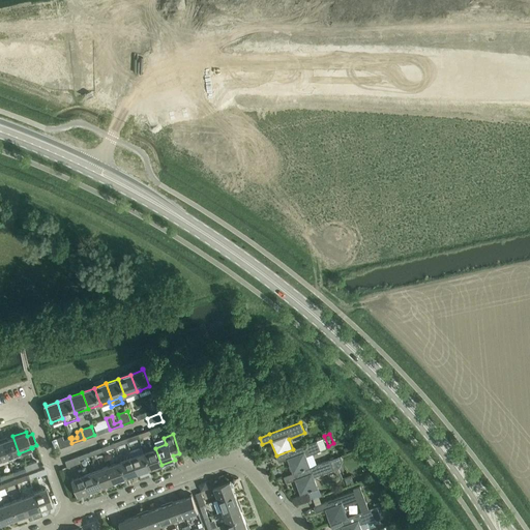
[(7,458),(19,453),(12,436),(1,441),(7,458)]
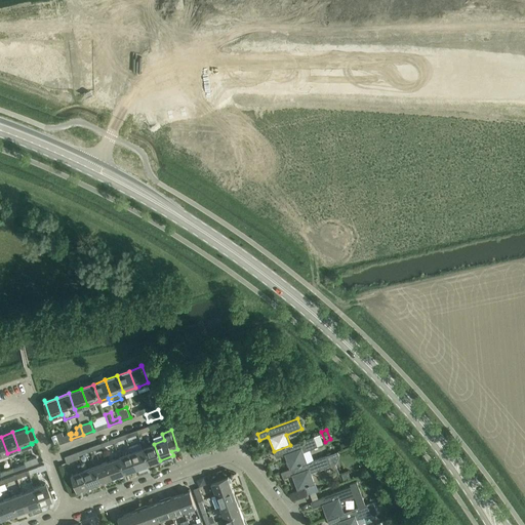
[(64,436),(63,432),(56,434),(59,443),(71,439),(69,434),(64,436)]
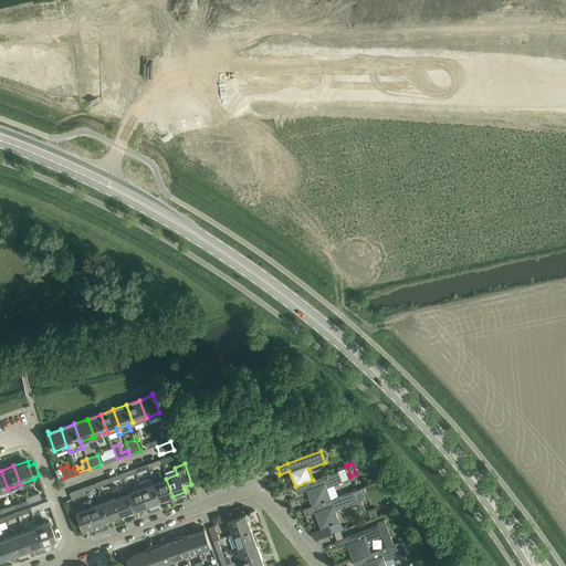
[(338,495),(334,484),(343,481),(343,480),(348,478),(345,469),(313,480),(295,486),(297,493),(306,490),(312,505),(338,495)]
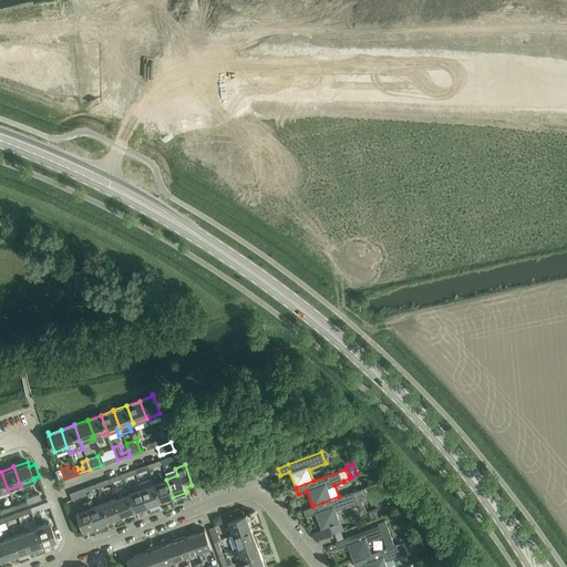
[(161,502),(173,497),(166,480),(154,484),(161,502)]
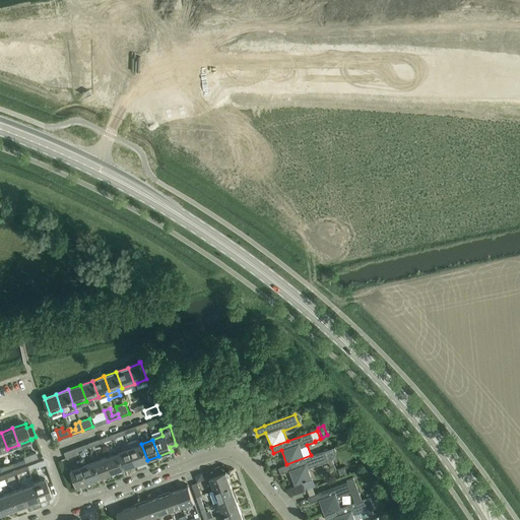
[(135,464),(147,460),(141,444),(129,448),(135,464)]
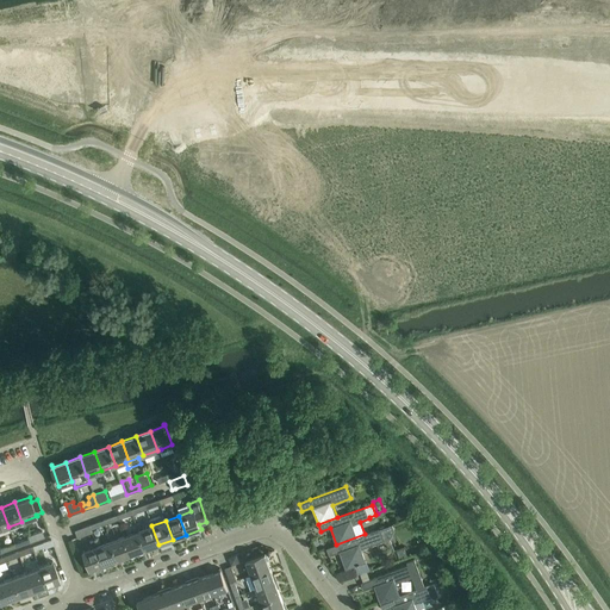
[(430,547),(446,539),(439,524),(431,527),(427,540),(430,547)]
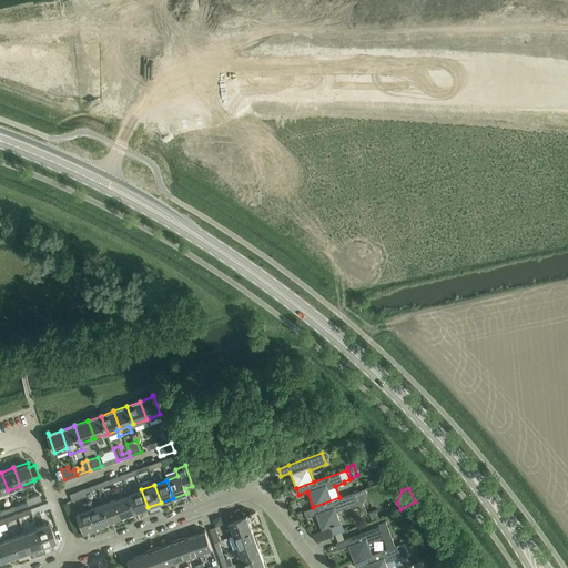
[(72,500),(82,497),(85,496),(83,493),(82,489),(70,494),(72,500)]
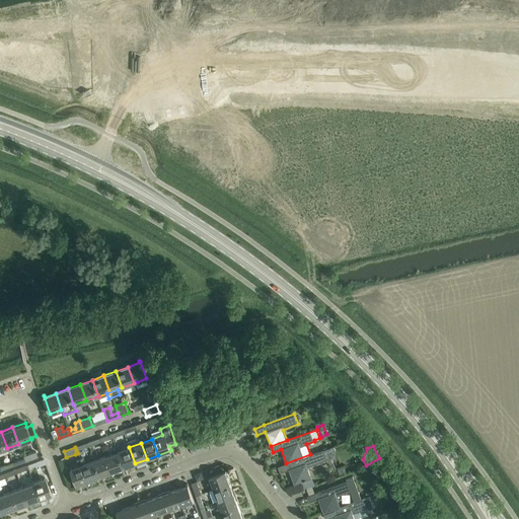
[(124,467),(135,463),(129,447),(118,451),(124,467)]
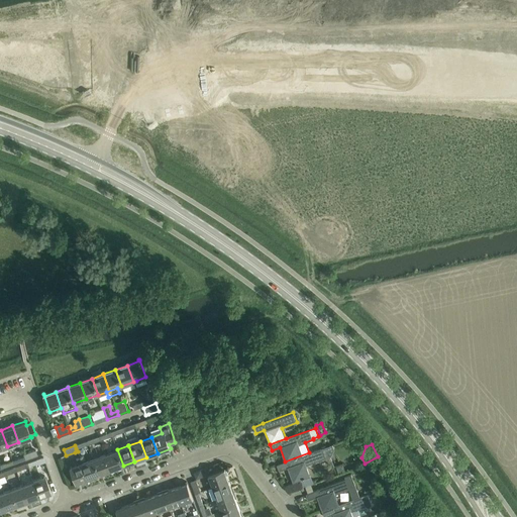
[(306,466),(325,458),(321,448),(309,452),(285,461),(277,464),(279,471),(288,468),(293,482),(310,476),(306,466)]
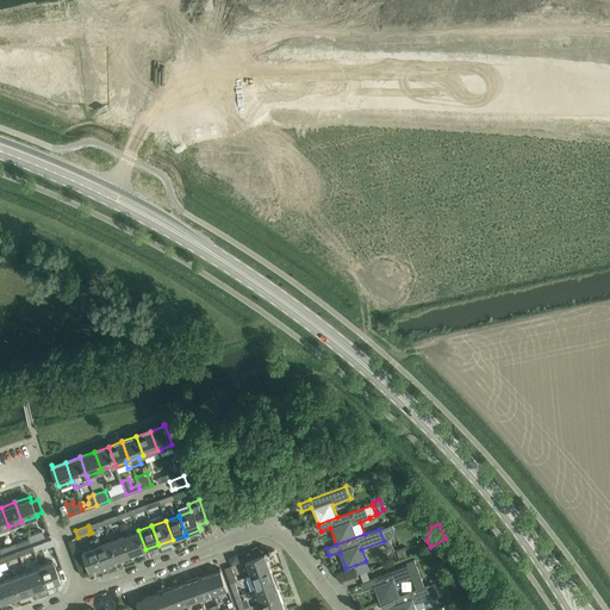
[(30,542),(32,541),(44,536),(42,530),(27,535),(27,537),(30,542)]
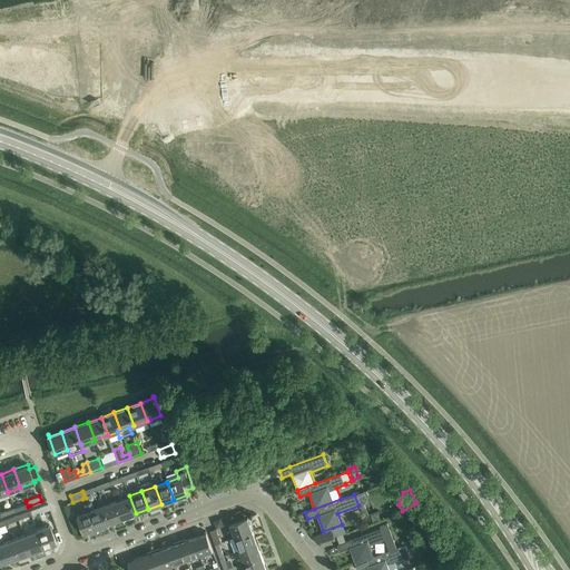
[(123,519),(136,513),(129,495),(116,501),(123,519)]
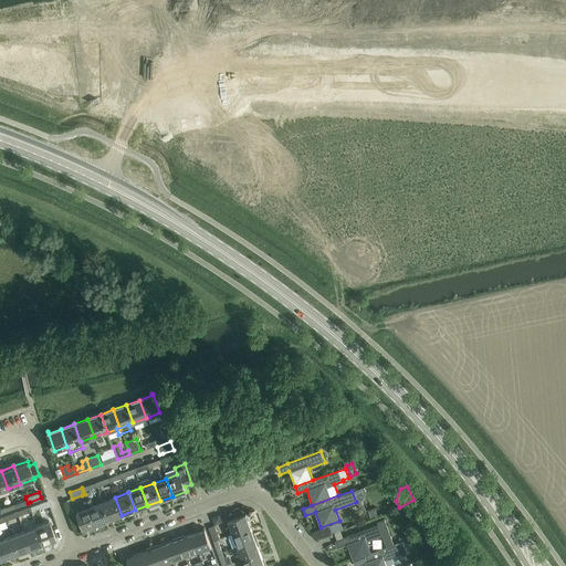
[(73,503),(86,499),(85,494),(82,495),(72,499),(73,503)]
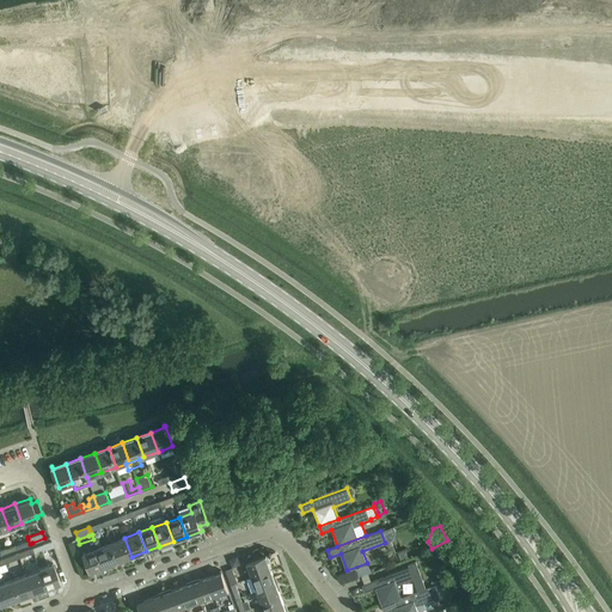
[(117,562),(132,557),(124,538),(110,543),(117,562)]
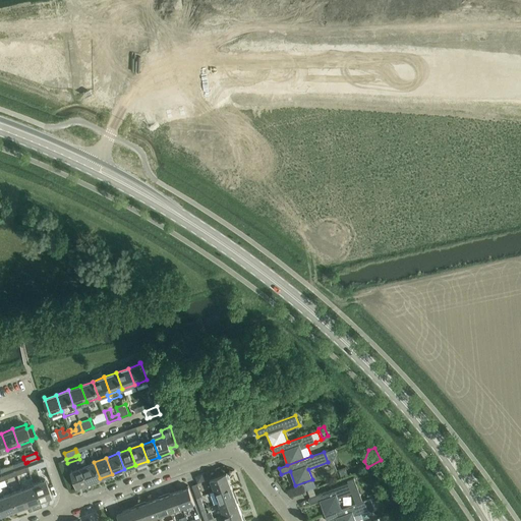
[(89,482),(100,478),(94,462),(82,466),(89,482)]
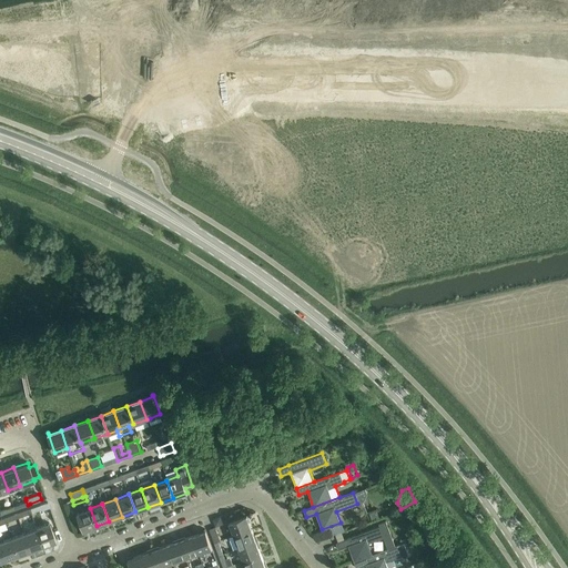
[(83,531),(97,526),(90,508),(77,513),(83,531)]
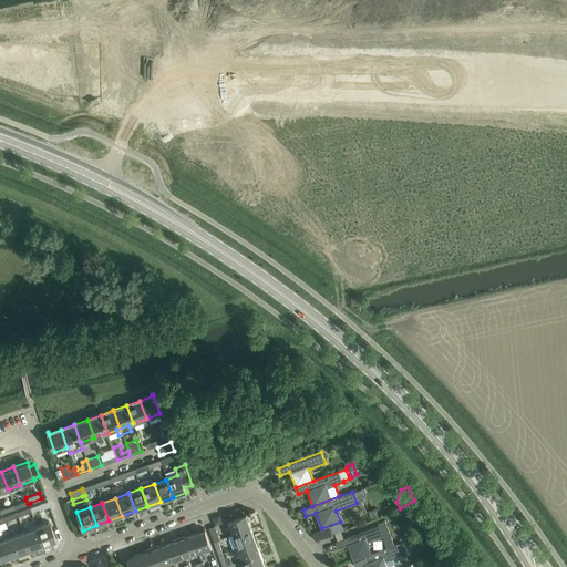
[(233,534),(250,527),(246,514),(228,521),(233,534)]
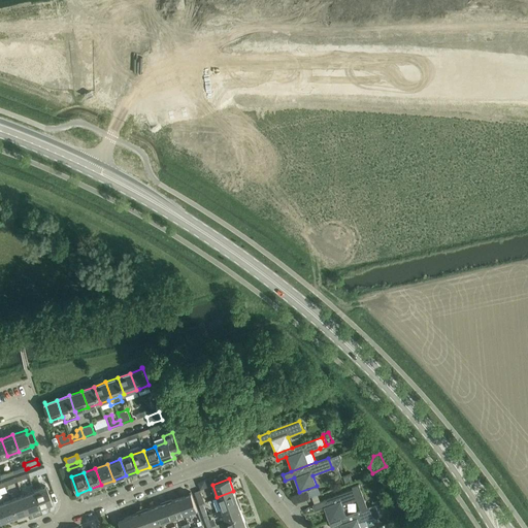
[(324,506),(329,522),(347,515),(342,505),(350,502),(357,499),(361,509),(367,507),(359,484),(352,486),(353,489),(322,500),(312,504),(315,510),(324,506)]
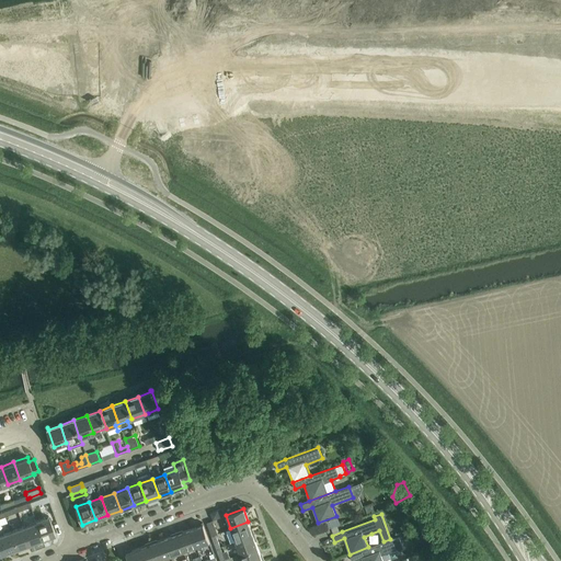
[(42,539),(55,535),(48,517),(35,522),(42,539)]
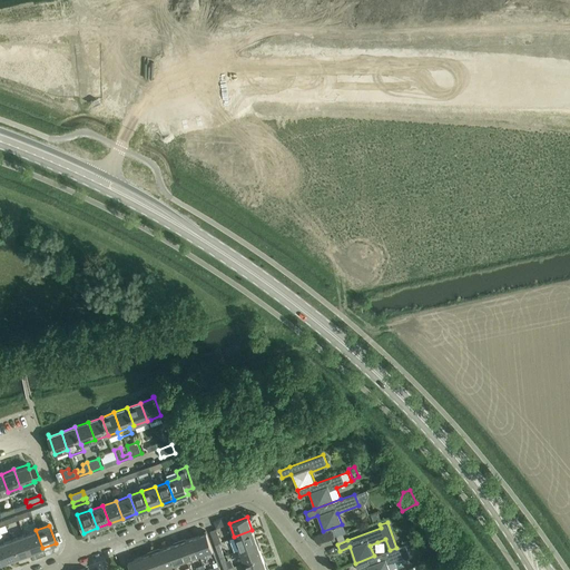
[(215,543),(219,542),(220,541),(216,529),(209,531),(214,541),(215,543)]
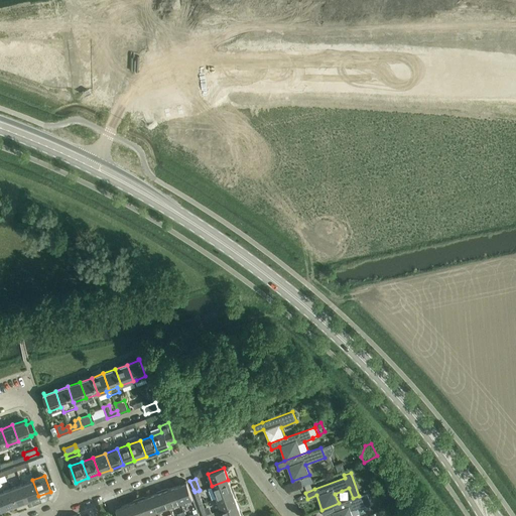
[(27,500),(38,496),(32,480),(21,484),(27,500)]
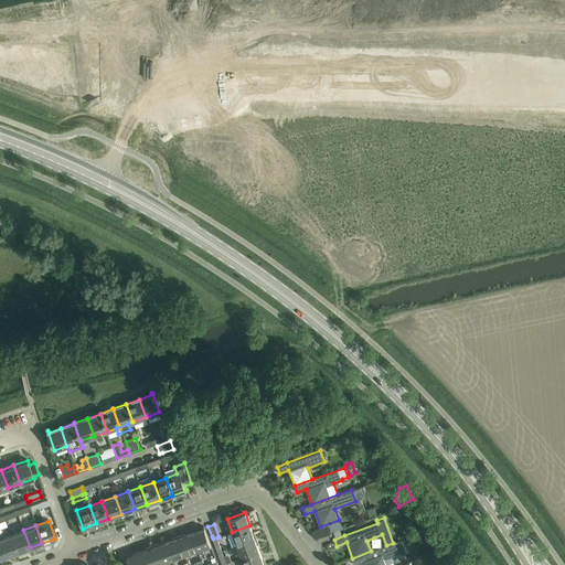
[(237,545),(255,539),(249,525),(232,532),(237,545)]
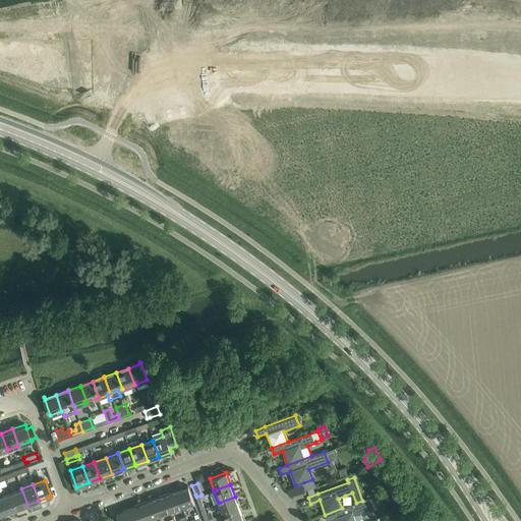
[(182,507),(185,506),(194,503),(188,486),(176,490),(182,507)]
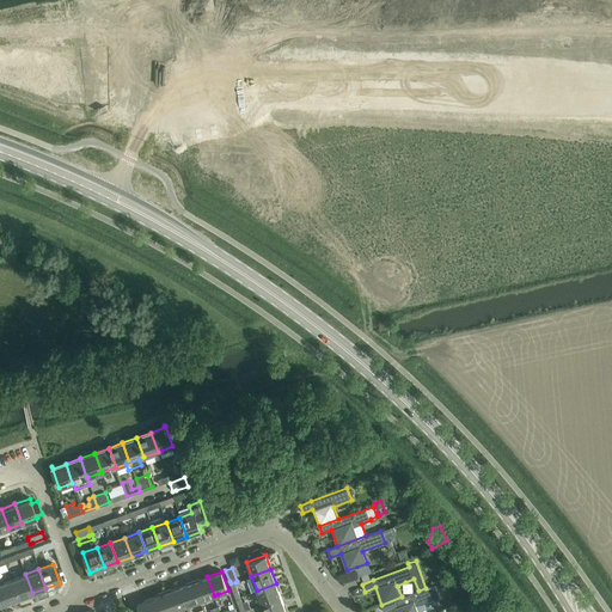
[(18,599),(32,593),(25,574),(11,579),(18,599)]
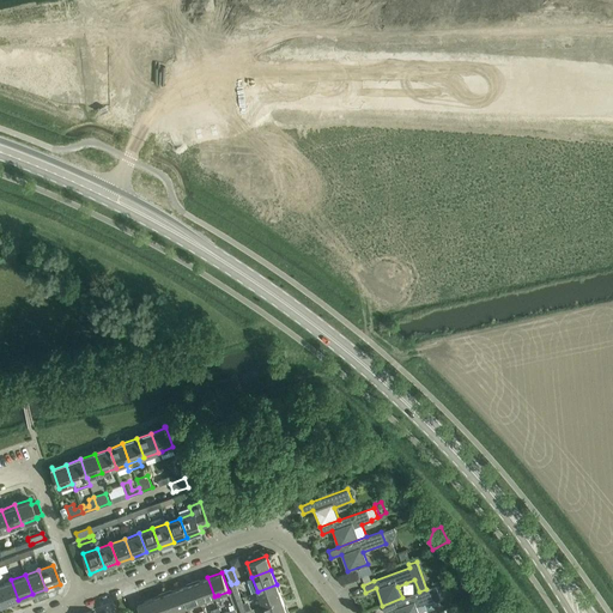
[(200,602),(214,596),(207,577),(193,583),(200,602)]
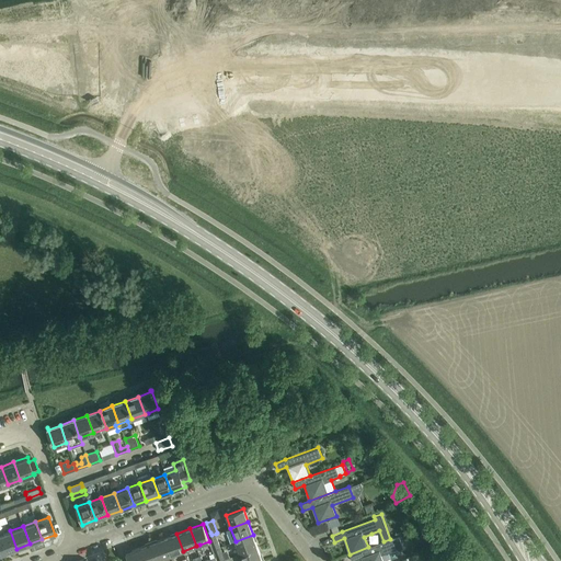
[(0,542),(3,553),(16,549),(10,530),(0,534),(0,542)]
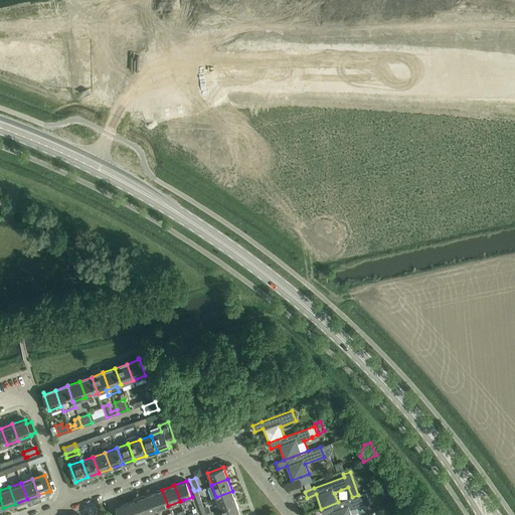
[(157,510),(168,506),(162,490),(151,494),(157,510)]
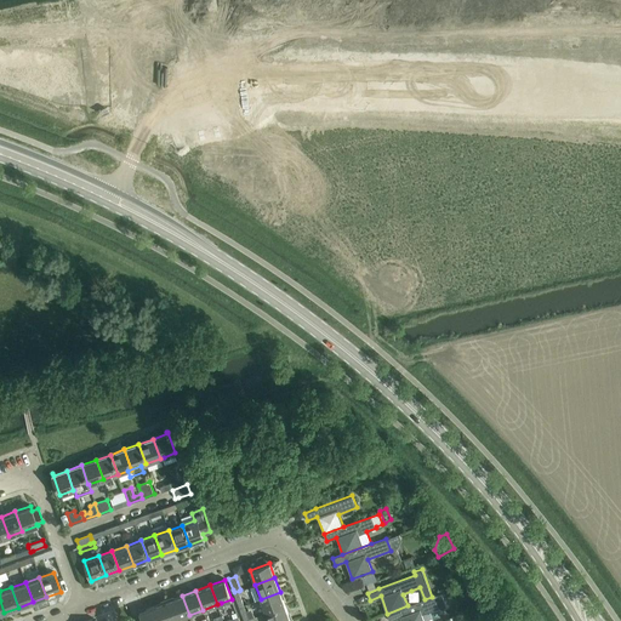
[(266,613),(275,609),(285,605),(280,592),(261,599),(266,613)]
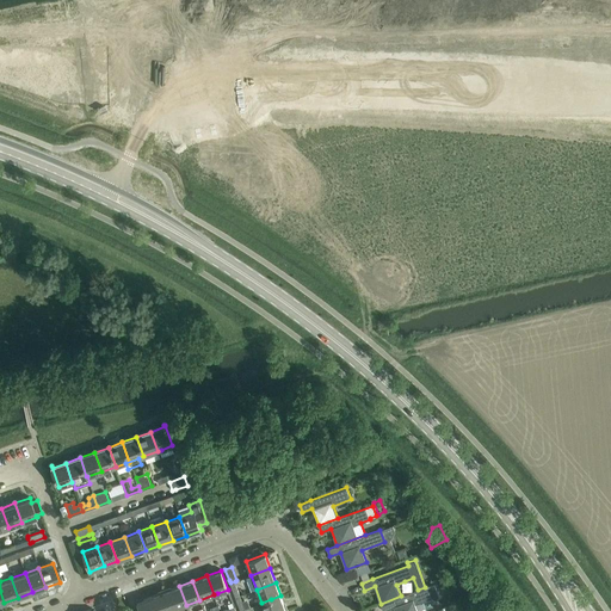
[(437,599),(437,597),(439,596),(434,584),(425,587),(418,590),(401,596),(381,604),(383,610),(393,608),(394,610),(417,610),(415,605),(433,598),(434,600),(437,599)]
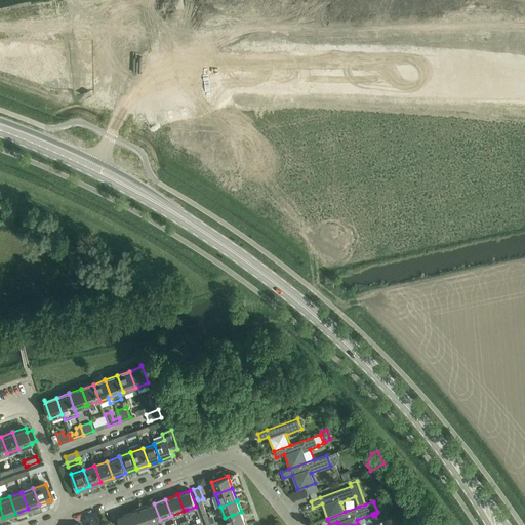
[(148,524),(160,520),(154,503),(142,508),(148,524)]
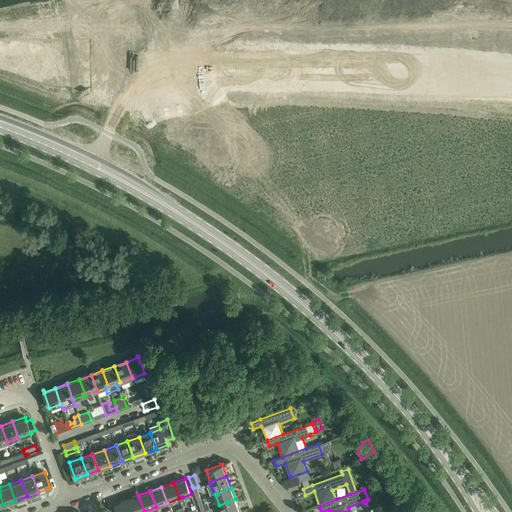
[(130,511),(141,511),(144,511),(138,495),(126,499),(130,511)]
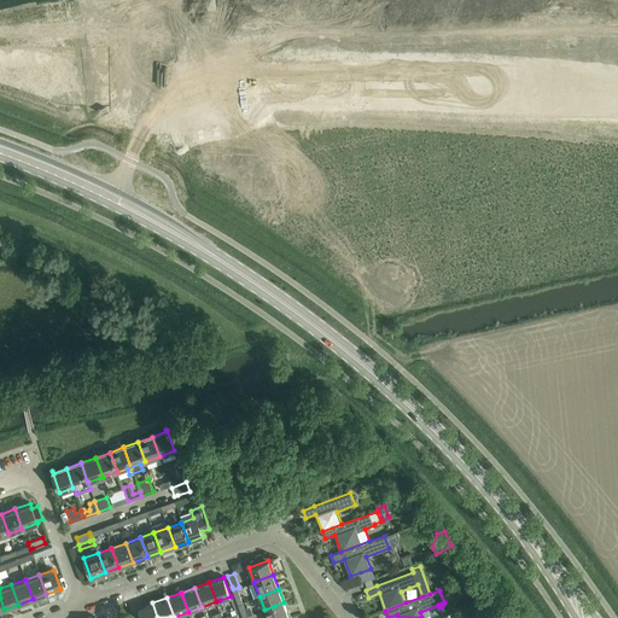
[(141,617),(157,617),(152,602),(139,608),(141,617)]
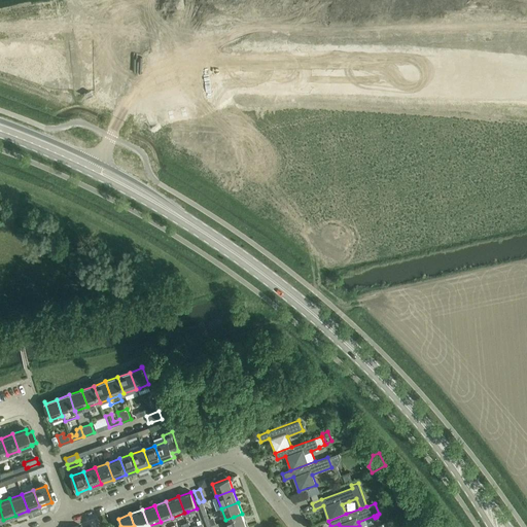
[(227,526),(243,526),(246,526),(242,514),(234,517),(225,520),(227,526)]
